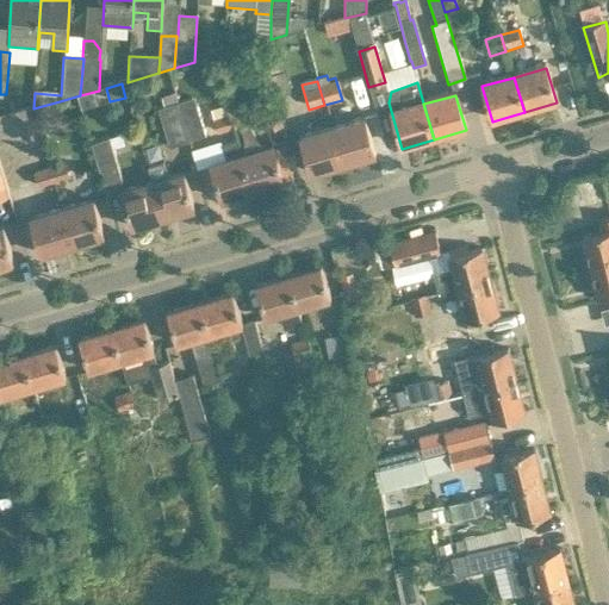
[(194,99),(176,105),(188,143),(206,138),(200,119),(194,99)]
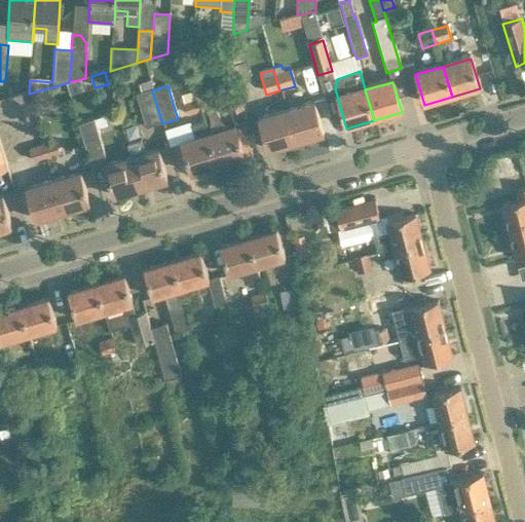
[(201,112),(201,113),(215,109),(208,87),(195,91),(197,100),(201,112)]
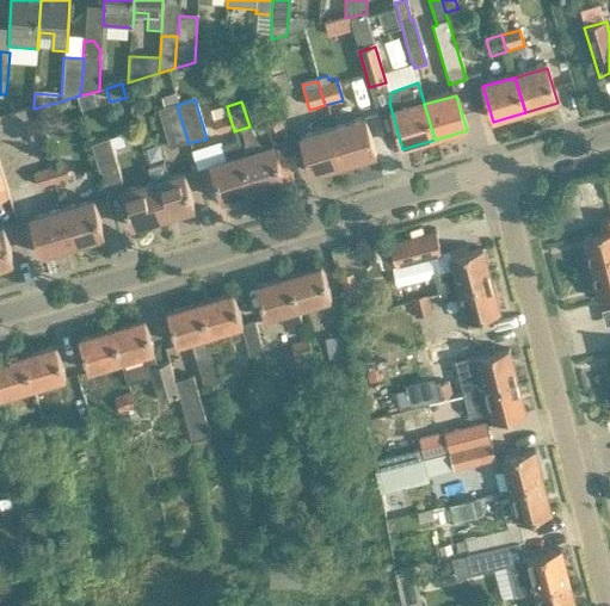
[(258,106),(266,135),(283,129),(275,101),(258,106)]
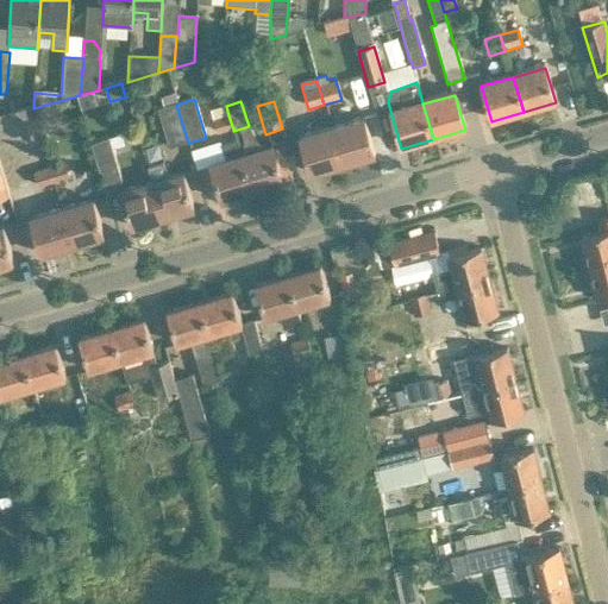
[(157,111),(169,150),(188,144),(188,143),(176,105),(157,111)]
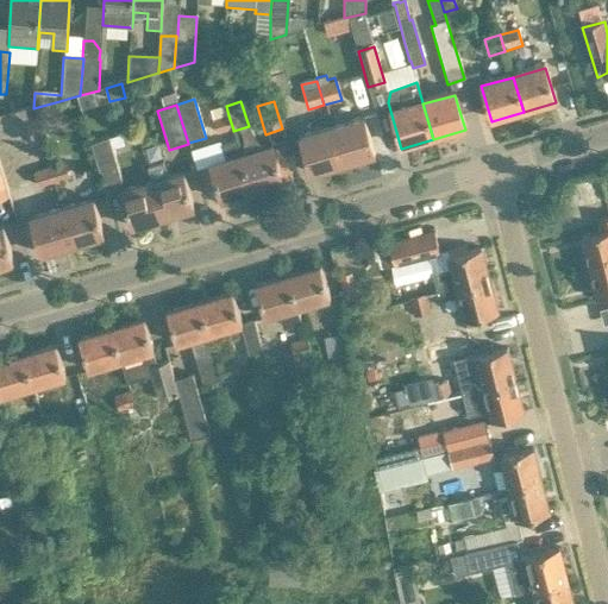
[(229,115),(213,120),(217,134),(233,130),(229,115)]
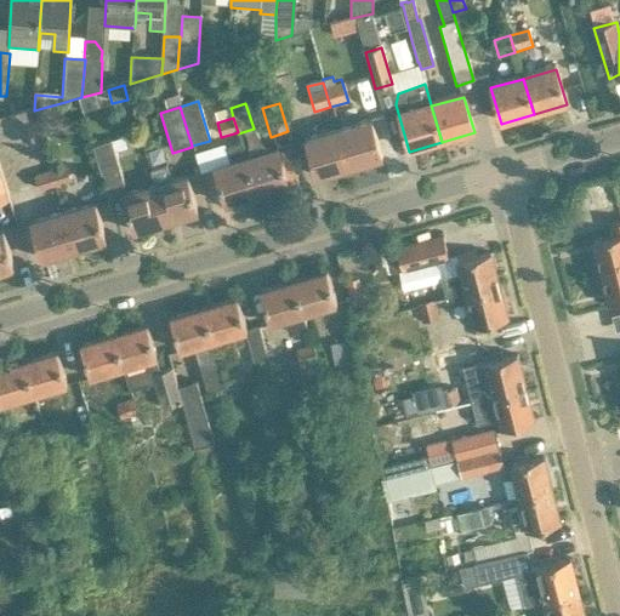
[(339,133),(350,169),(382,159),(371,124),(339,133)]
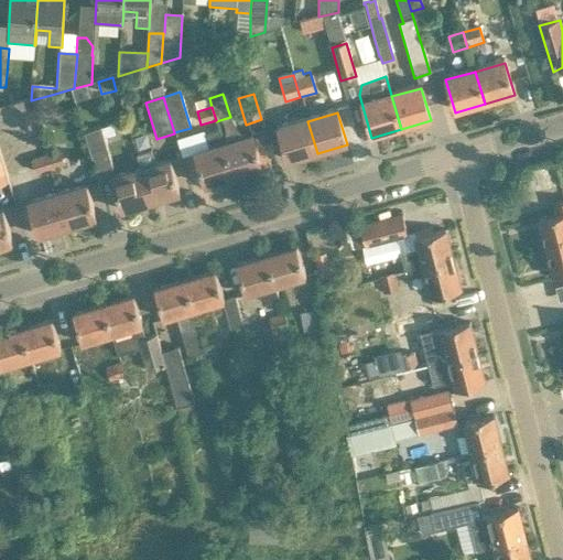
[(288,162),(317,153),(307,121),(279,130),(288,162)]
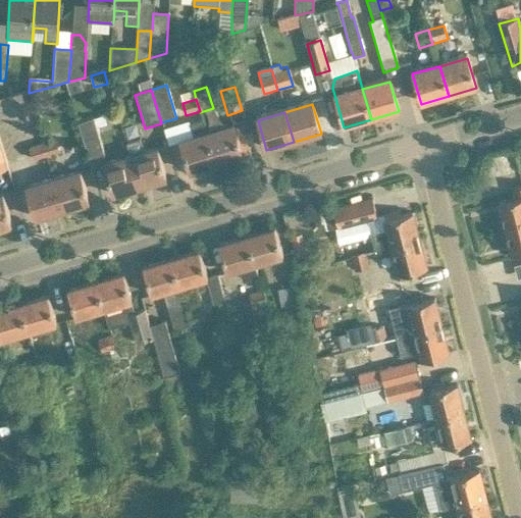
[(93,119),(79,124),(89,161),(104,157),(93,119)]
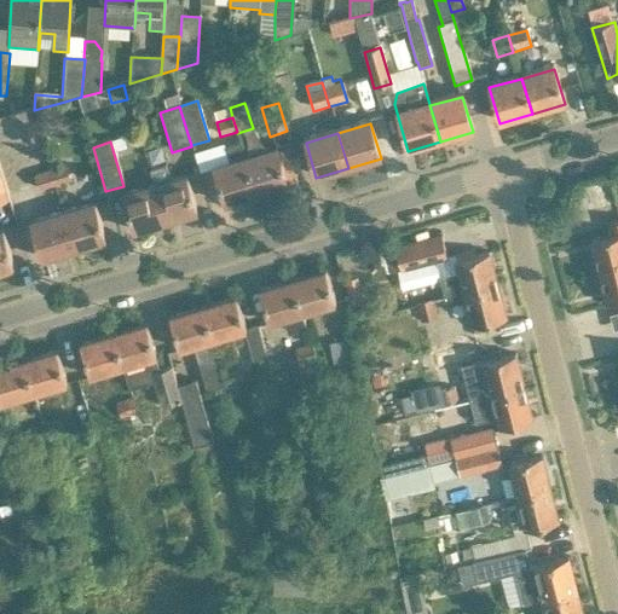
[(213,168),(225,206),(256,196),(246,158),(241,144),(225,149),(229,163),(213,168)]
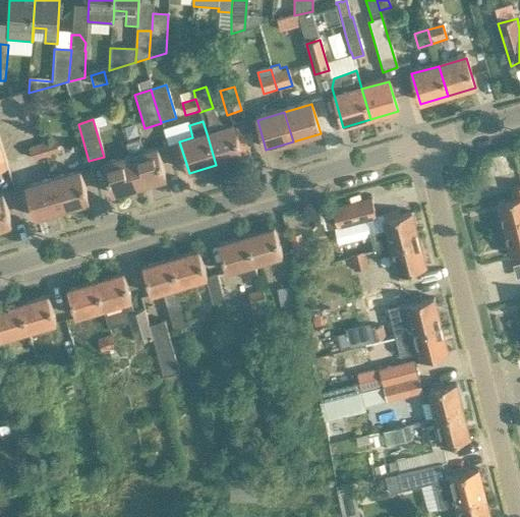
[(207,133),(216,165),(243,156),(233,125),(207,133)]
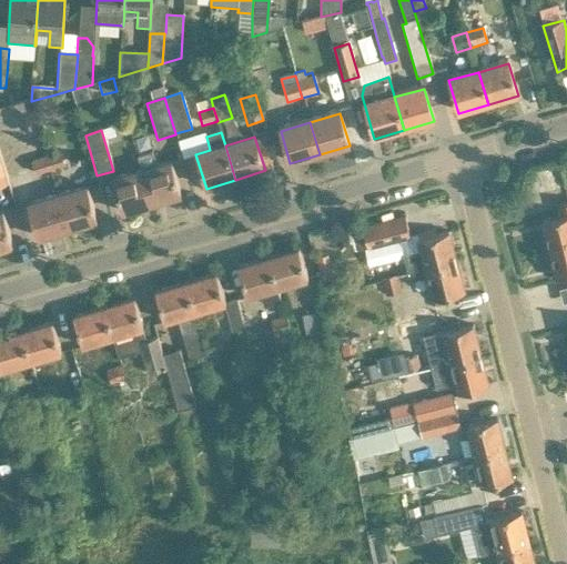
[(141,171),(151,205),(181,197),(171,162),(157,167),(152,153),(138,158),(141,171)]
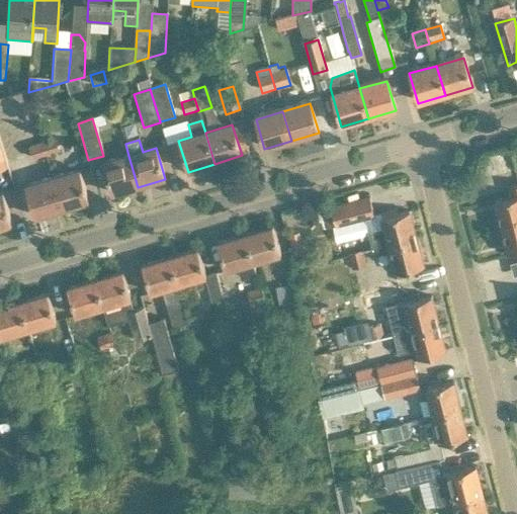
[(56,141),(29,149),(33,161),(60,153),(56,141)]
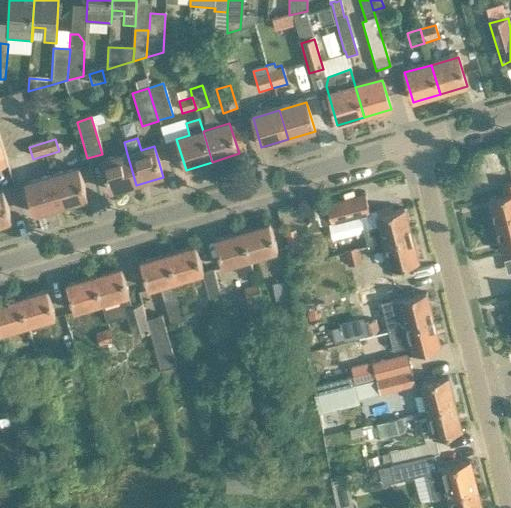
[(0,144),(6,165),(21,161),(15,140),(0,144)]
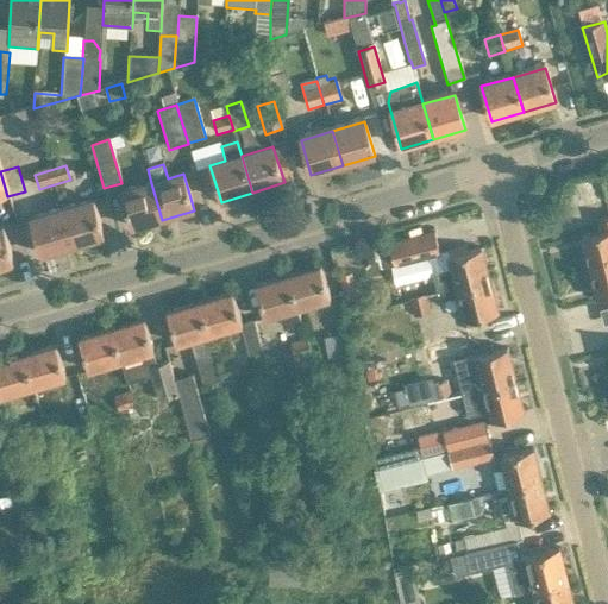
[(162,220),(151,183),(118,193),(129,230),(162,220)]
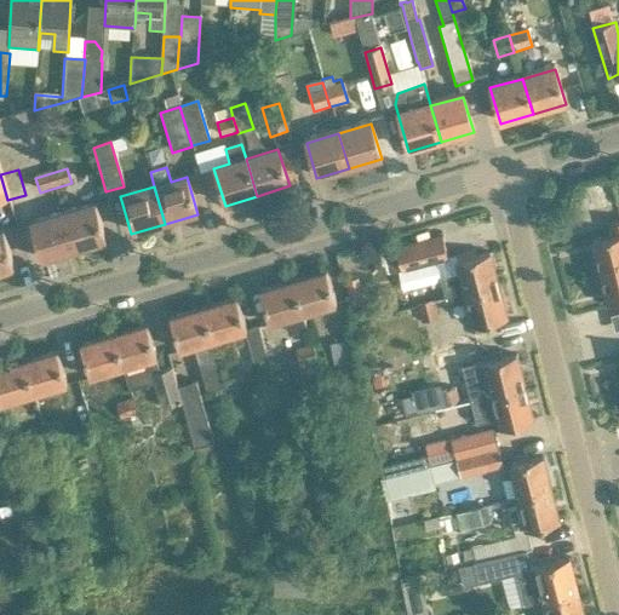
[(63,214),(74,251),(105,241),(95,205),(63,214)]
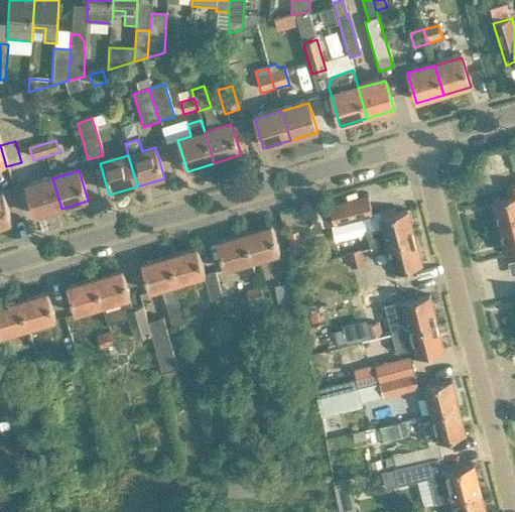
[(35,217),(61,209),(52,178),(25,186),(35,217)]
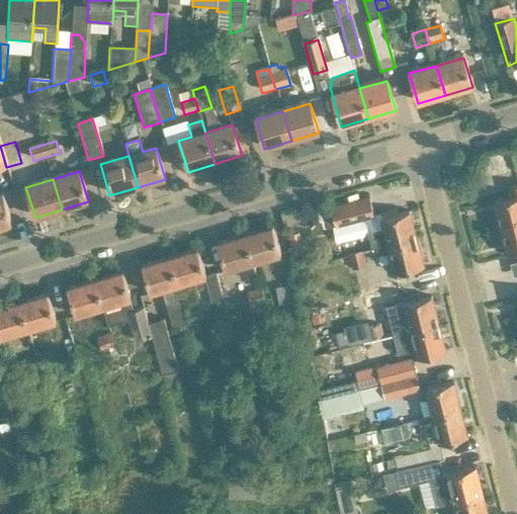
[(511,198),(495,202),(502,230),(516,225),(516,185),(508,188),(511,198)]
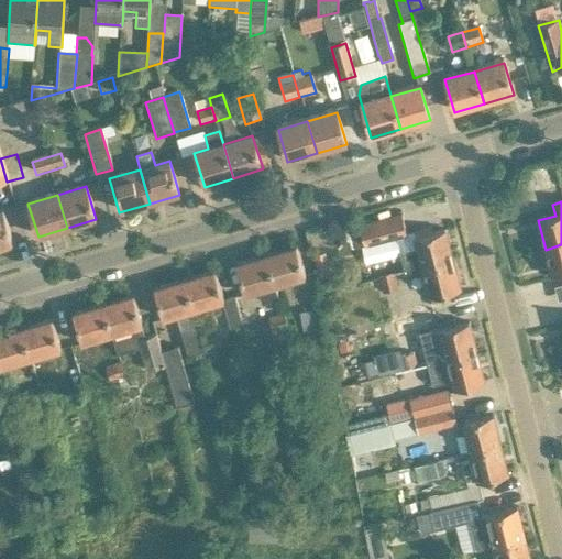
[(0,252),(8,250),(8,245),(13,244),(2,210),(0,210),(0,252)]
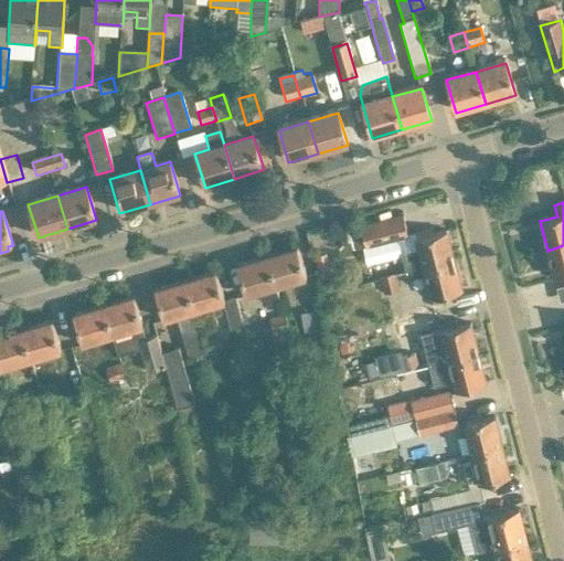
[(350,230),(354,249),(408,237),(404,218),(350,230)]
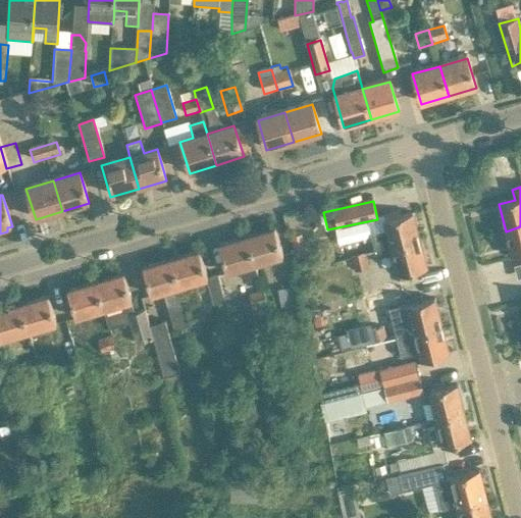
[(375,254),(392,249),(419,242),(412,214),(401,217),(400,212),(383,216),(387,230),(370,235),(375,254)]
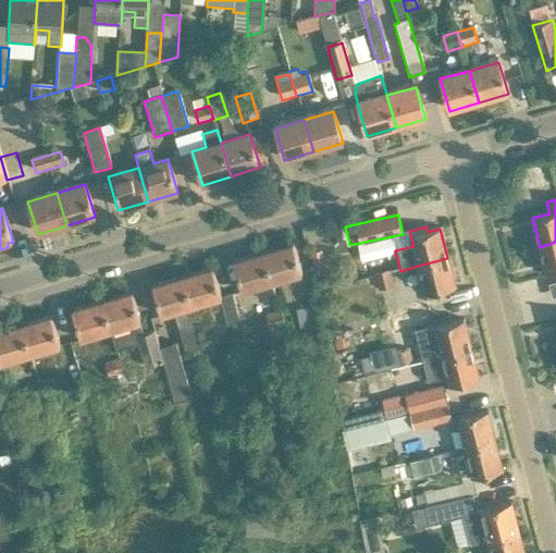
[(555,242),(540,247),(546,275),(555,272),(555,242)]
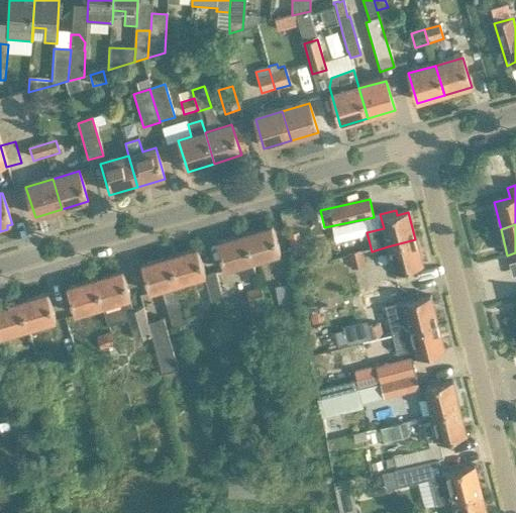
[(244,235),(252,263),(280,254),(272,227),(244,235)]
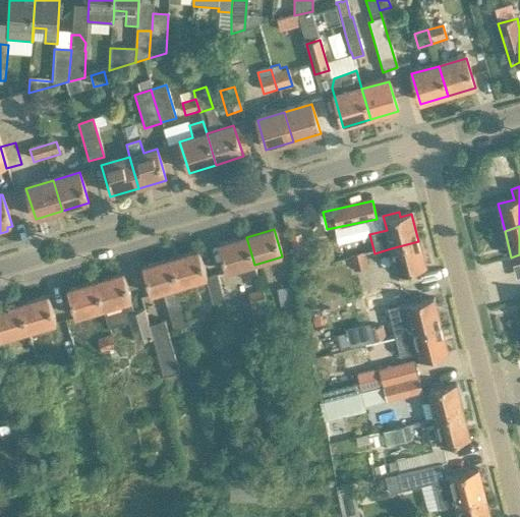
[(299,236),(290,238),(294,254),(295,259),(304,256),(303,252),(299,236)]
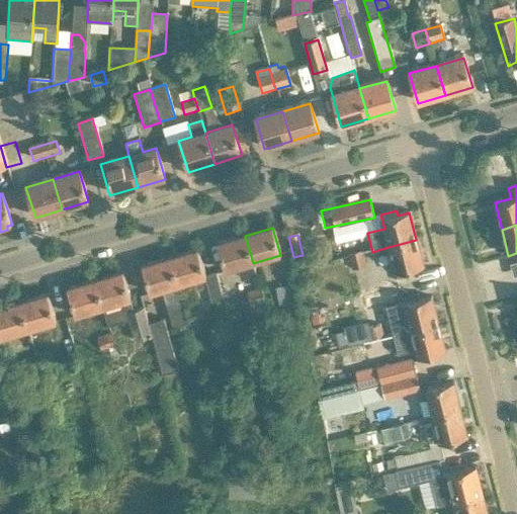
[(252,263),(253,263),(245,236),(217,244),(225,271),(237,268),(241,281),(256,276),(252,263)]
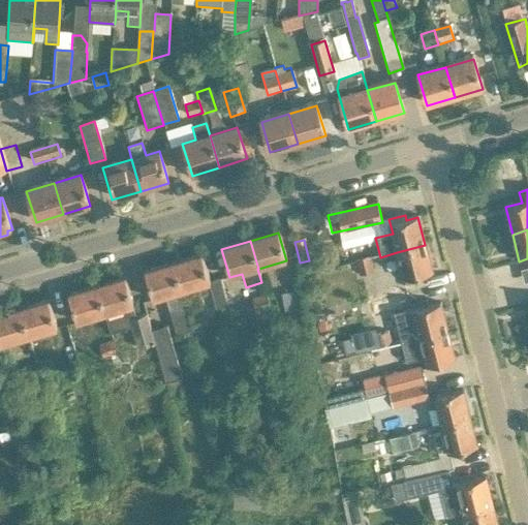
[(432,273),(425,245),(397,252),(405,285),(422,281),(421,276),(432,273)]
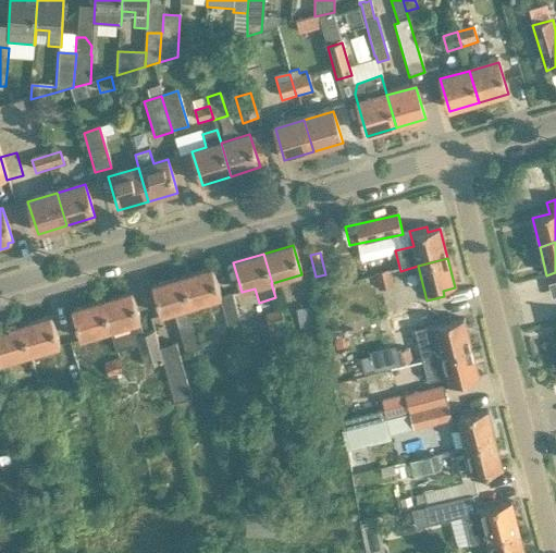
[(182,278),(192,308),(220,298),(227,328),(233,327),(236,339),(243,338),(232,295),(221,298),(212,269),(182,278)]
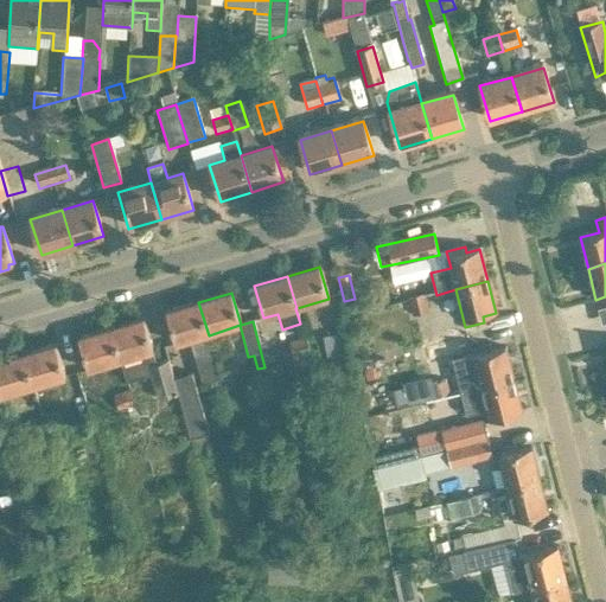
[(423,296),(409,301),(413,316),(428,313),(423,296)]
